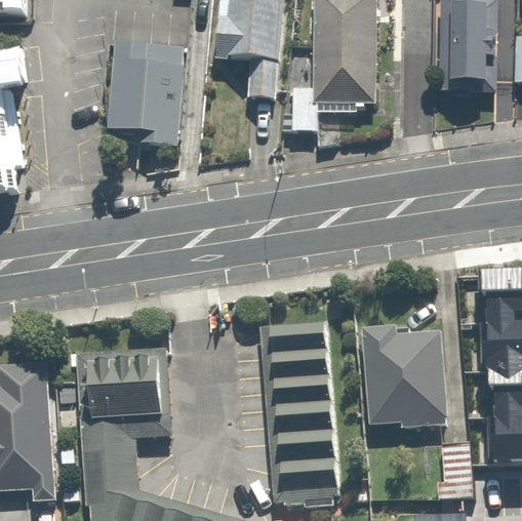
[(0,193),(15,190),(11,165),(22,163),(9,86),(0,86),(0,82),(26,80),(22,47),(14,36),(0,38),(0,11),(25,14),(24,0),(0,0),(0,193)]
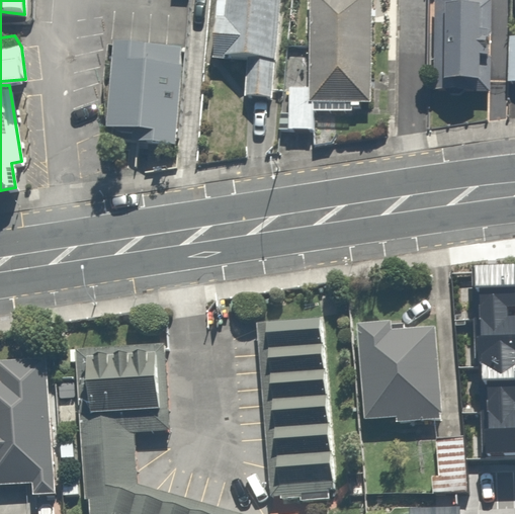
[(227,0),(216,0),(211,64),(245,66),(243,98),(272,100),(278,0),(227,0)]
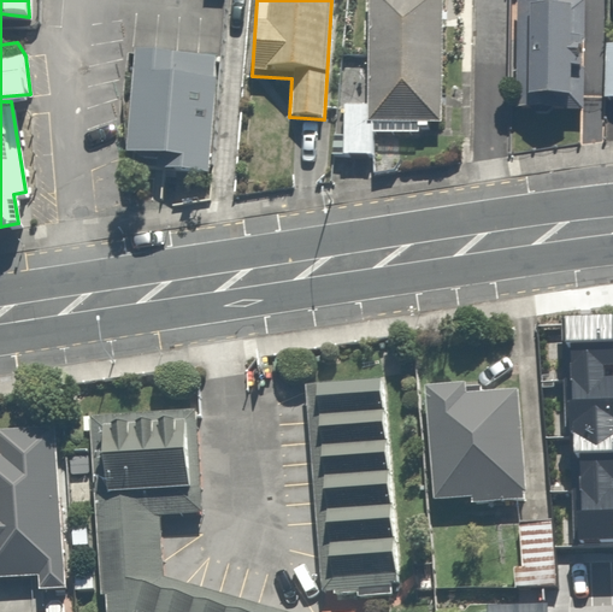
[(376,0),(375,104),(347,103),(347,152),(400,153),(400,125),(436,125),(438,0),(376,0)]
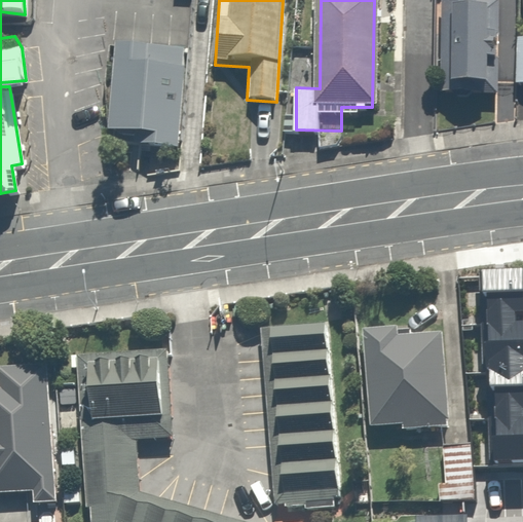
[(494,0),(447,0),(442,87),(489,89),(494,0)]
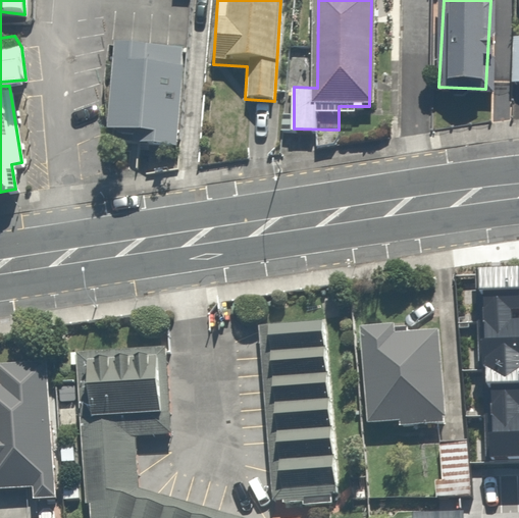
[(183,48),(114,43),(106,136),(175,142),(183,48)]
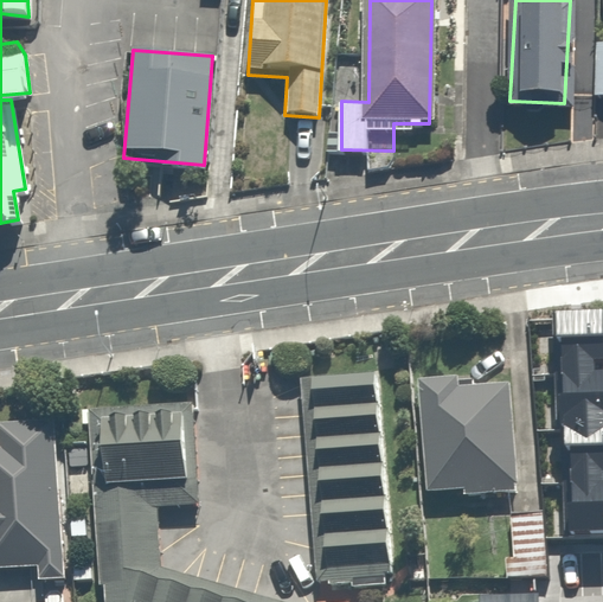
[(372,370),(299,376),(315,574),(389,568),(372,370)]
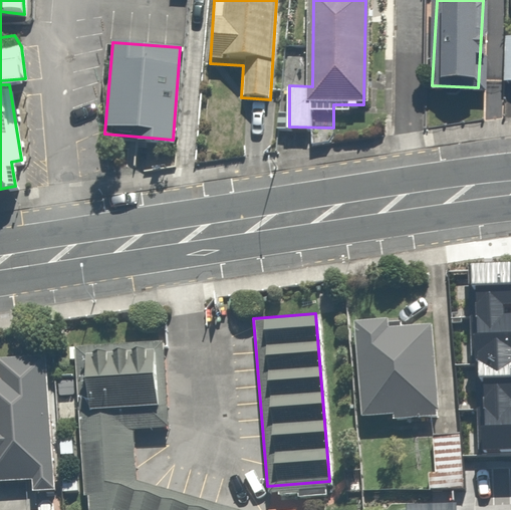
[(436,319),(355,324),(361,418),(442,412),(436,319)]
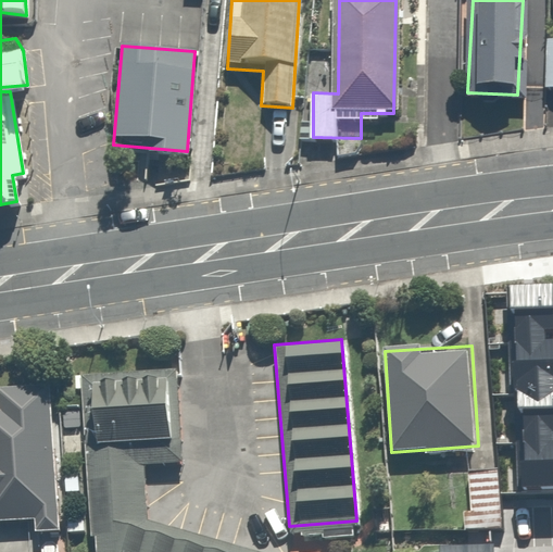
[(552,347),(489,350),(492,404),(514,403),(516,441),(537,440),(539,494),(552,493),(552,347)]
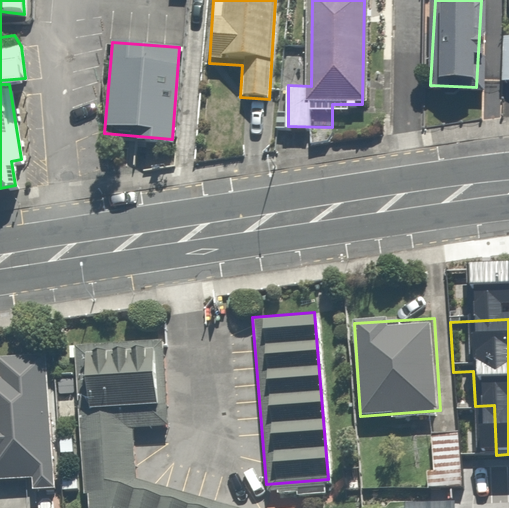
[(160,338),(74,344),(85,507),(242,507),(132,476),(130,426),(165,423),(160,338)]
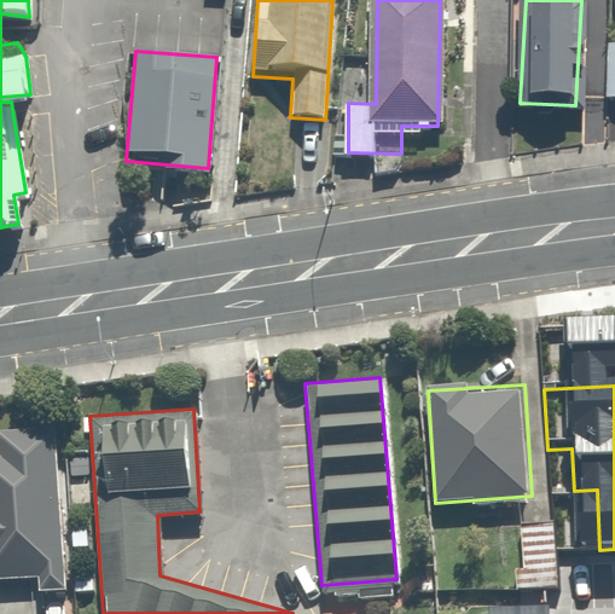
[(0,584),(35,584),(35,592),(67,592),(65,432),(7,433),(7,451),(0,451),(0,584)]
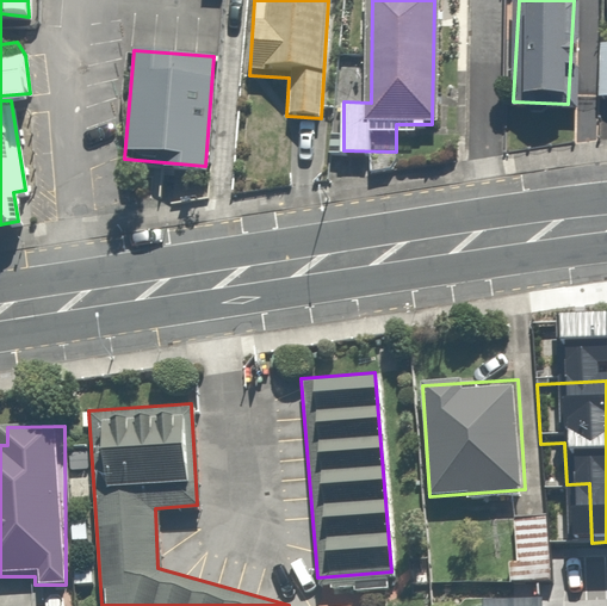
[(505,511),(507,579),(586,576),(583,508),(505,511)]
